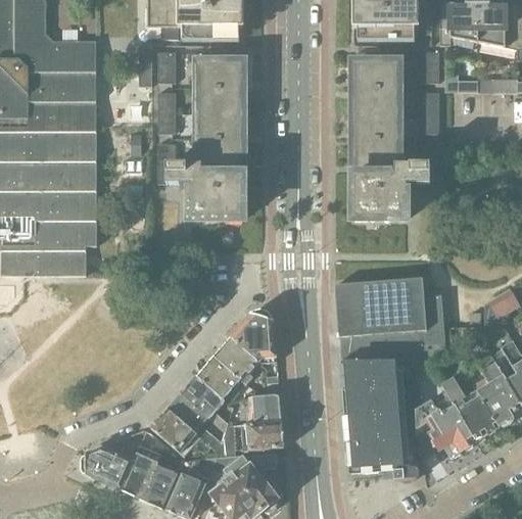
[(0,121),(97,121),(97,65),(96,39),(87,40),(54,40),(47,32),(46,0),(19,0),(20,24),(15,24),(15,33),(0,32),(0,121)]
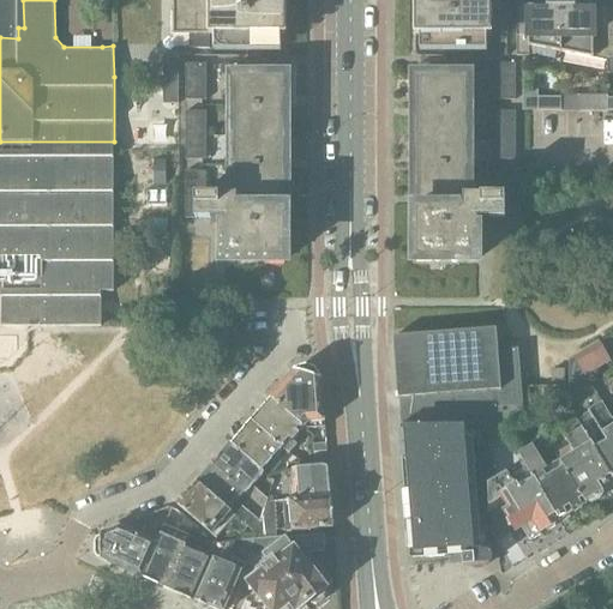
[(18,28),(24,28),(23,0),(0,0),(0,37),(18,38),(18,28)]
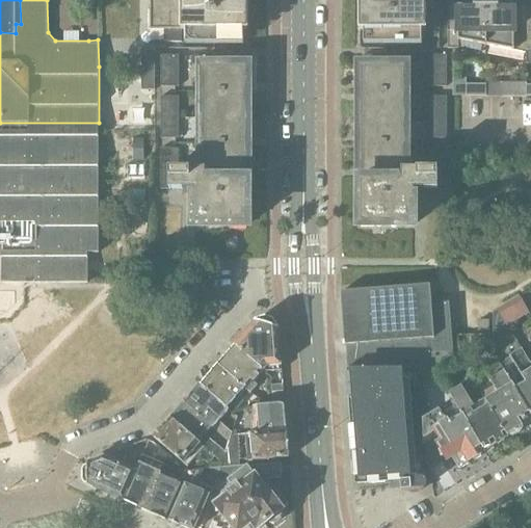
[(150,0),(150,26),(164,26),(174,26),(182,26),(196,26),(196,34),(234,34),(234,26),(248,26),(247,0),(150,0)]
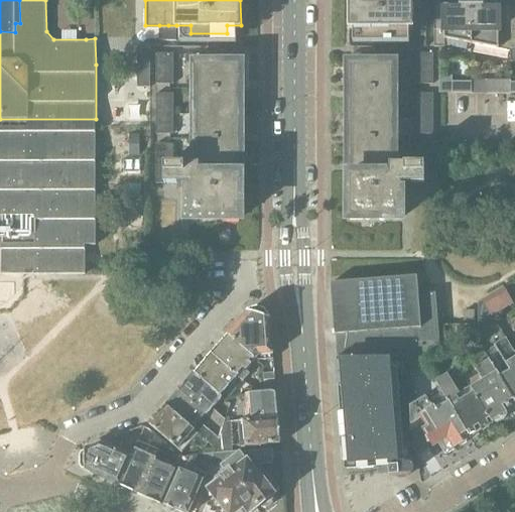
[(349,0),(349,25),(363,25),(363,33),(399,33),(399,25),(413,25),(426,25),(426,10),(413,10),(412,0),(349,0)]
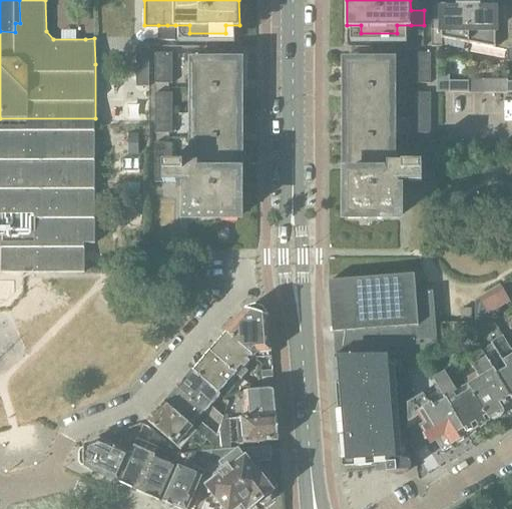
[(469,40),(469,1),(447,1),(447,0),(431,0),(432,29),(442,29),(442,35),(469,40)]
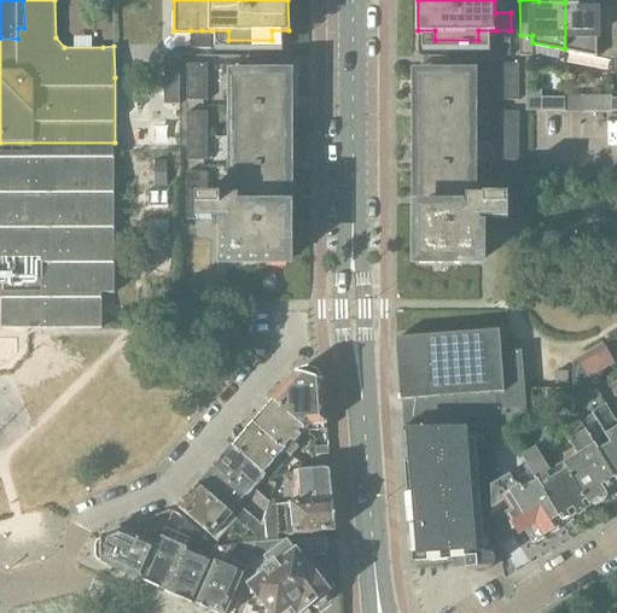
[(611,58),(611,1),(565,1),(565,48),(611,58)]
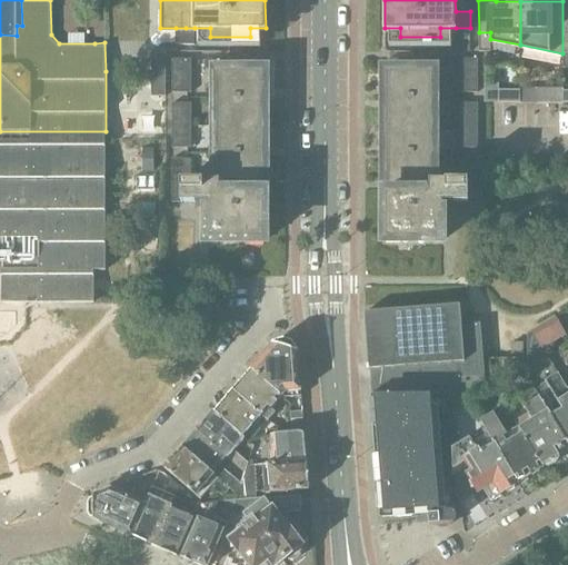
[(186,28),(176,28),(176,41),(186,41),(186,28)]
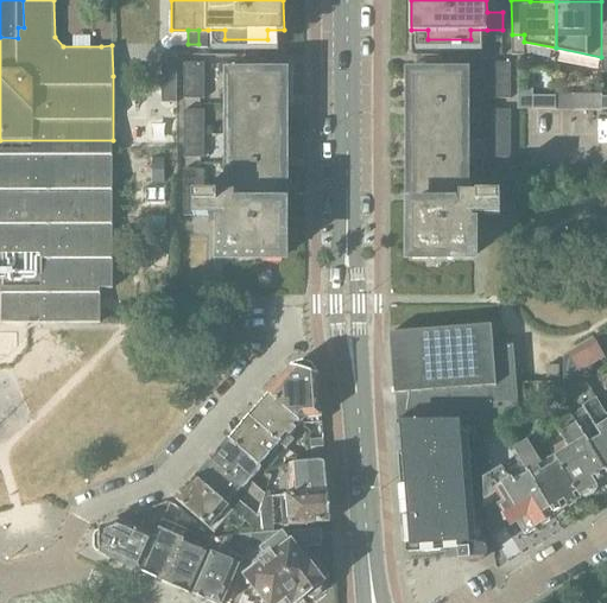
[(198,30),(198,44),(208,44),(208,30),(198,30)]
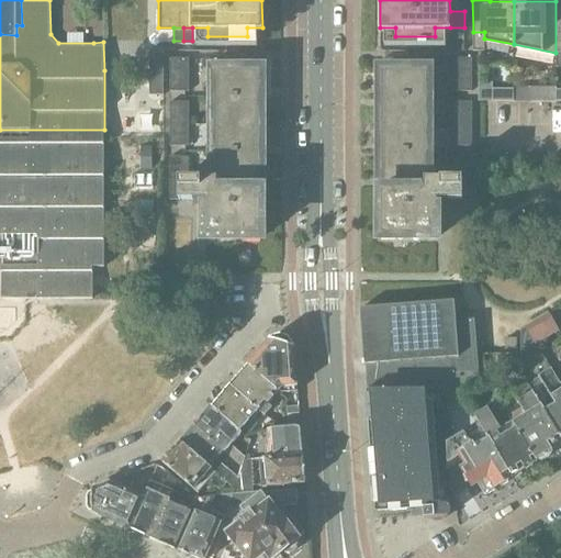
[(149,55),(149,74),(164,74),(164,55),(149,55)]
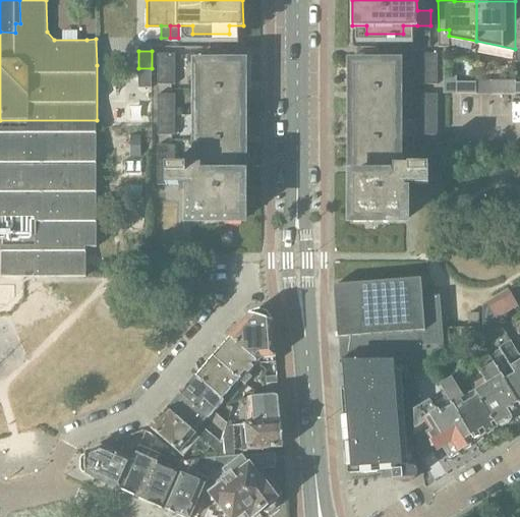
[(167,61),(167,51),(158,51),(158,61),(167,61)]
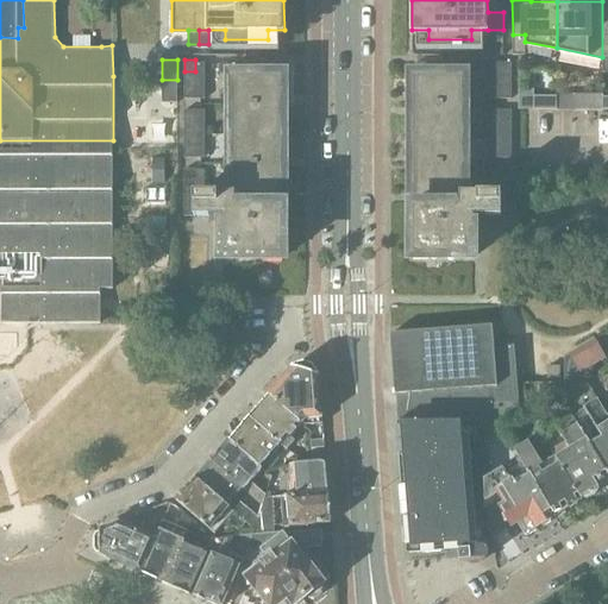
[(205,71),(205,60),(195,60),(195,71),(205,71)]
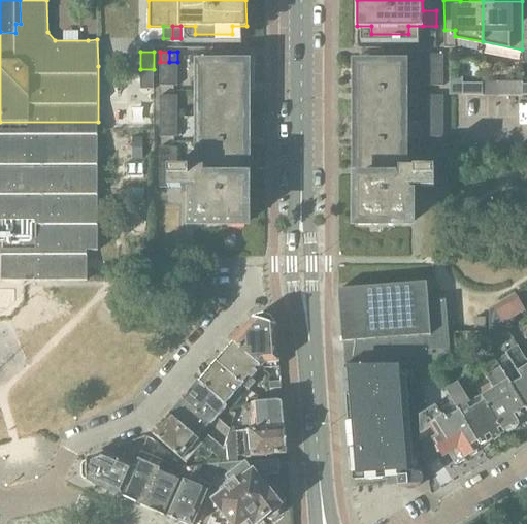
[(245,165),(245,82),(245,61),(241,61),(241,52),(204,52),(204,61),(200,61),(200,165),(245,165)]
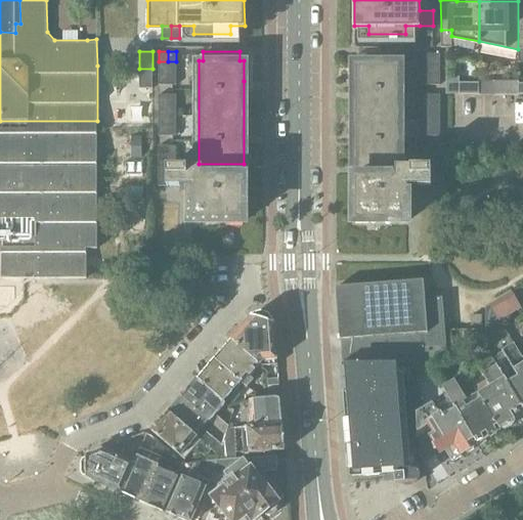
[(396,60),(396,51),(358,51),(358,60),(354,60),(354,163),(400,163),(400,60),(396,60)]
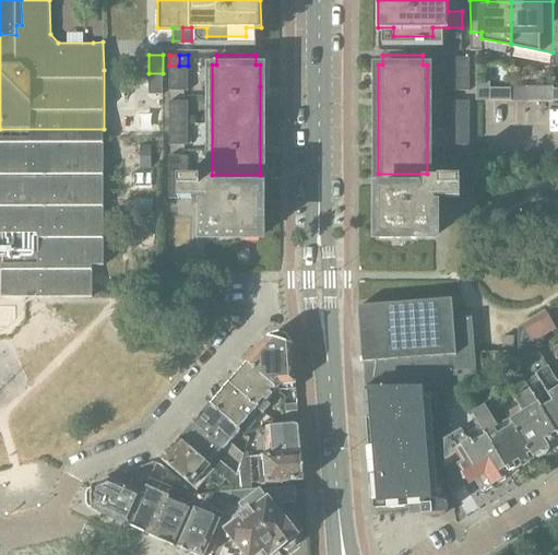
[(460,55),(451,55),(451,66),(460,66),(460,55)]
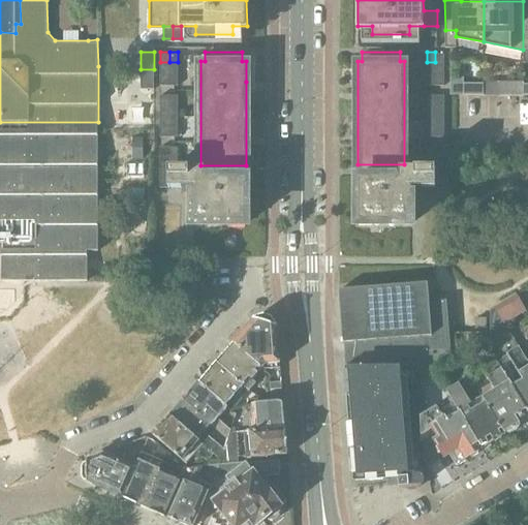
[(444,52),(435,52),(435,62),(444,62),(444,52)]
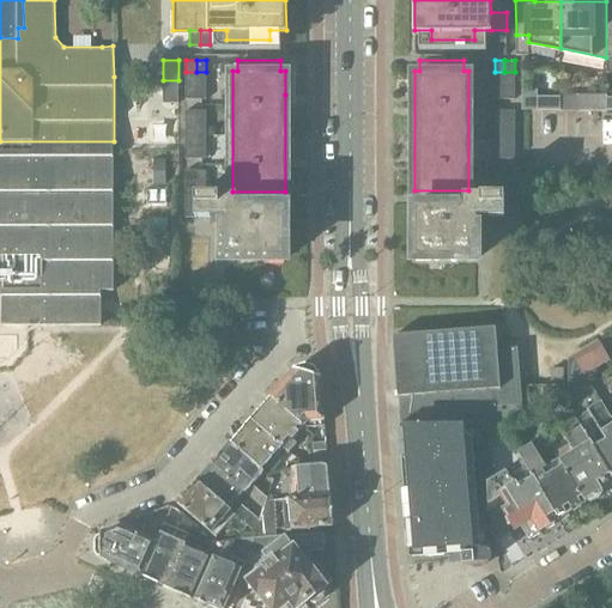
[(197,72),(186,72),(186,84),(197,84),(197,72)]
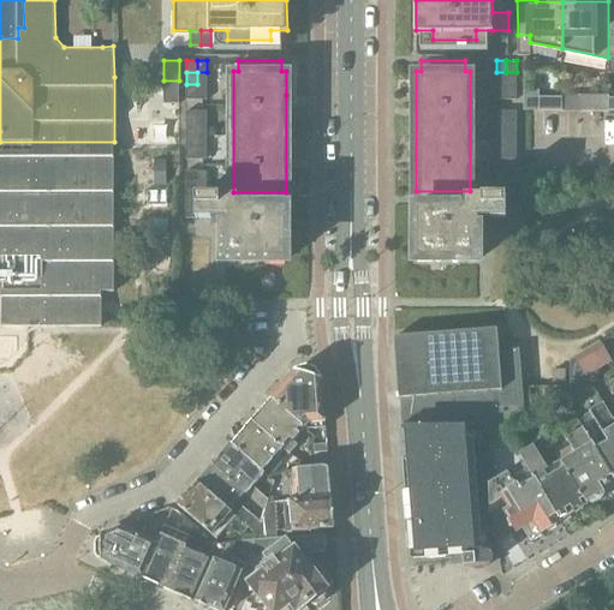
[(197,84),(207,84),(207,72),(197,72),(197,84)]
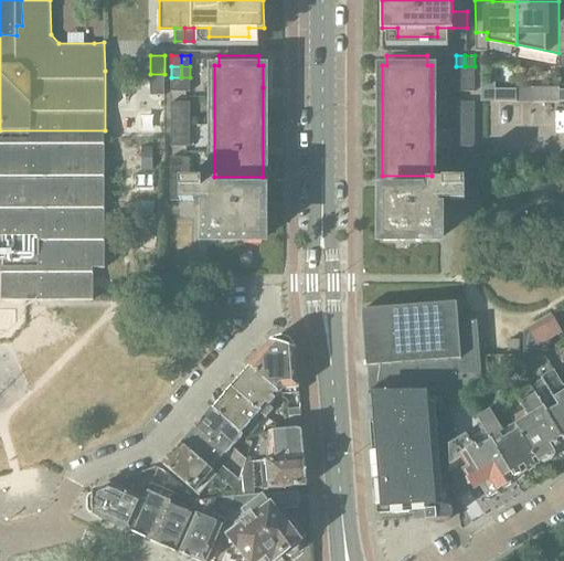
[(456,66),(456,77),(465,77),(465,66),(456,66)]
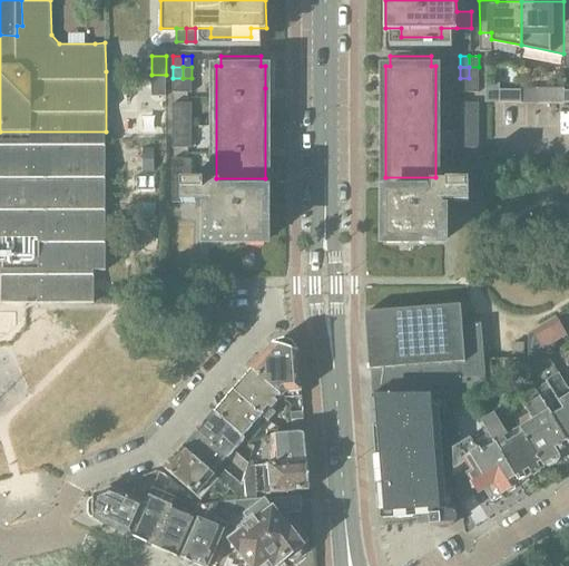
[(469,78),(479,78),(479,67),(469,67),(469,78)]
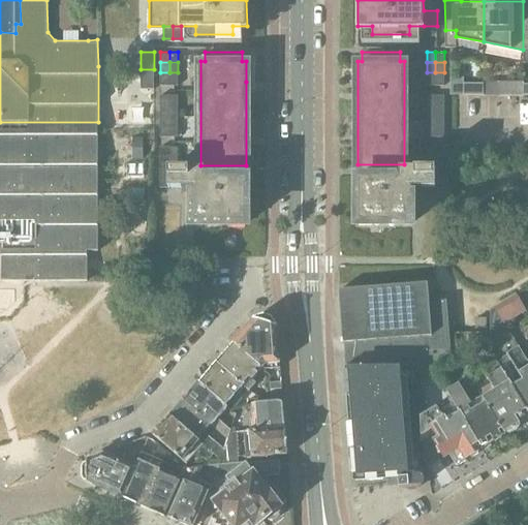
[(154,69),(141,69),(141,86),(154,86),(154,69)]
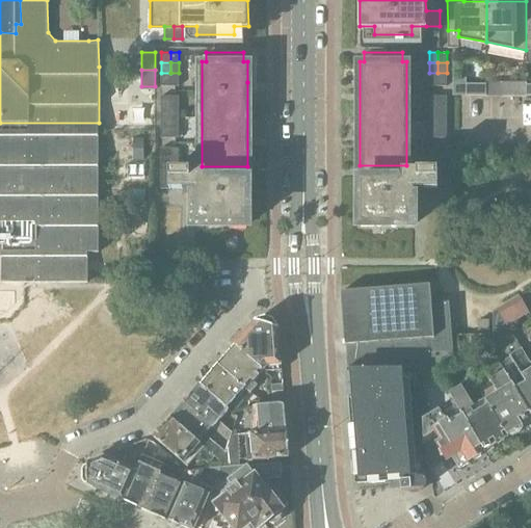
[(161,73),(161,83),(170,83),(170,73),(161,73)]
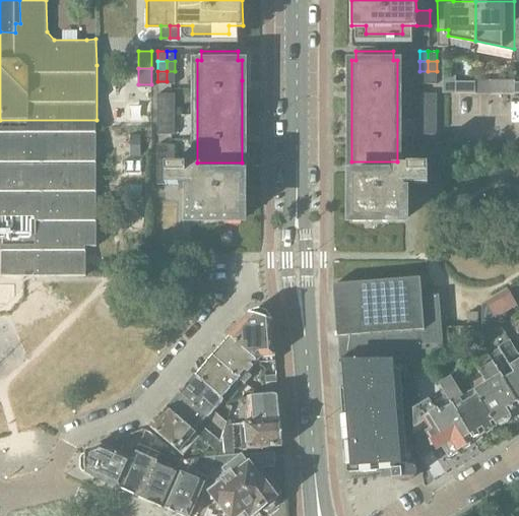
[(167,71),(167,81),(175,81),(175,71),(167,71)]
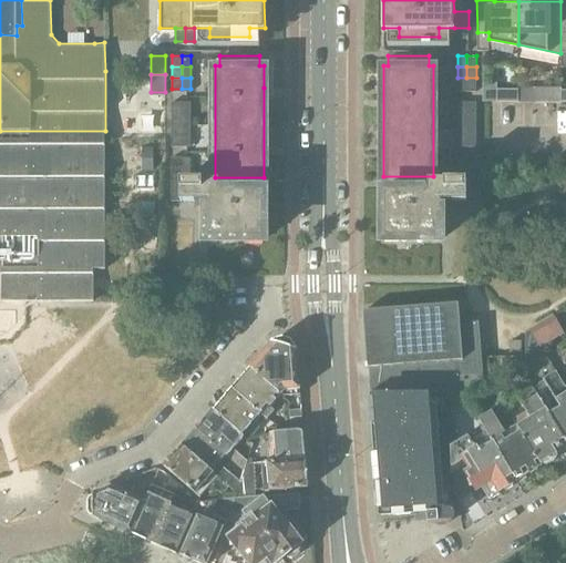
[(461,89),(466,89),(466,78),(458,78),(458,89),(461,89)]
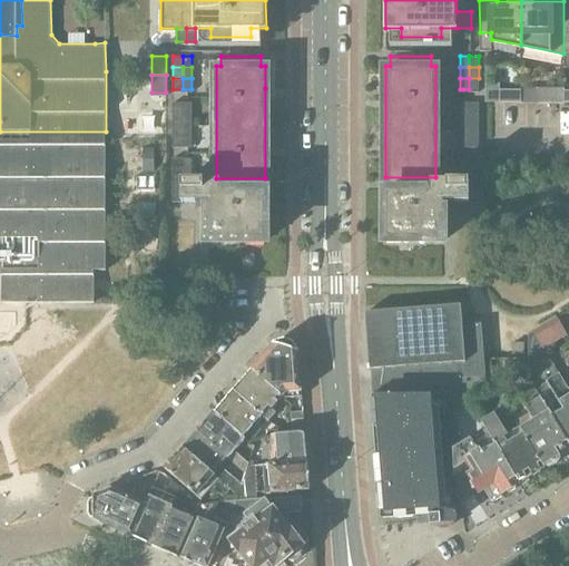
[(479,78),(469,78),(469,89),(479,89),(479,78)]
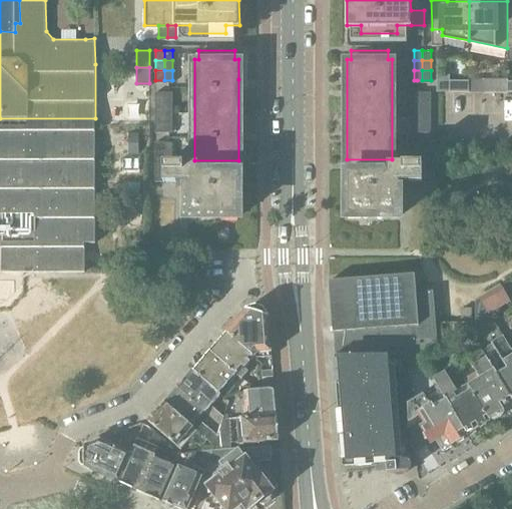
[(483,89),(483,76),(471,76),(471,89),(483,89)]
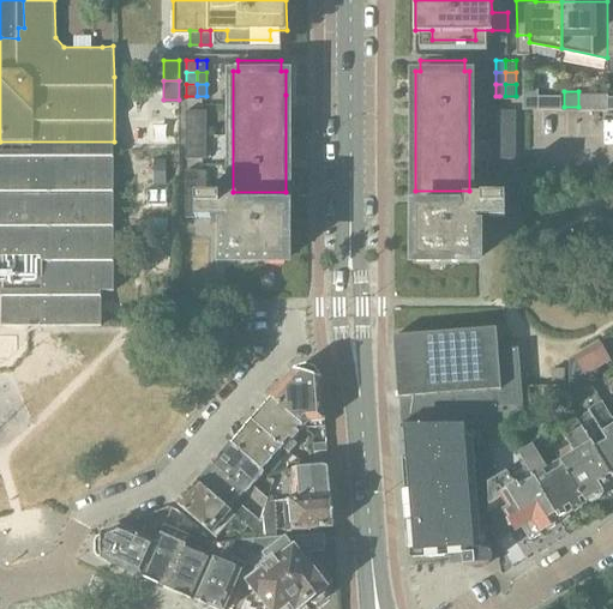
[(538,107),(563,107),(563,94),(538,94),(538,107)]
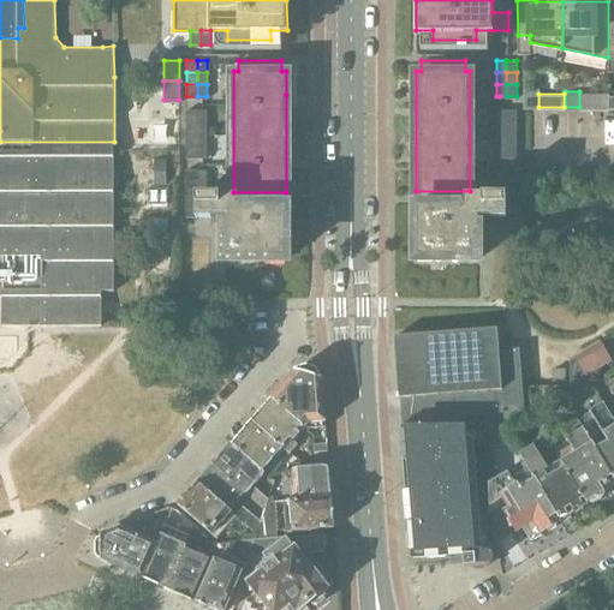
[(186,108),(186,120),(197,120),(197,108),(186,108)]
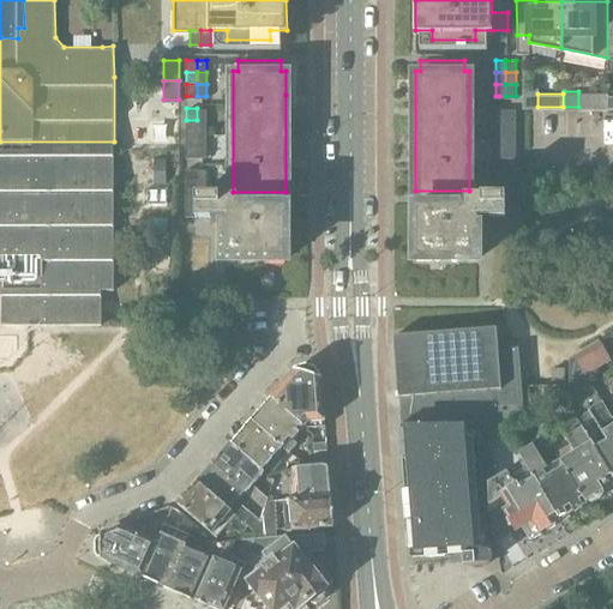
[(197,108),(197,120),(206,120),(206,108),(197,108)]
